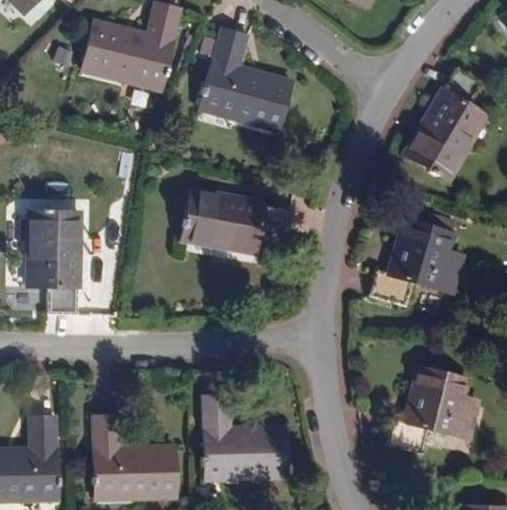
[(65,0),(70,4),(73,0),(8,0),(23,13),(36,0),(65,0)]
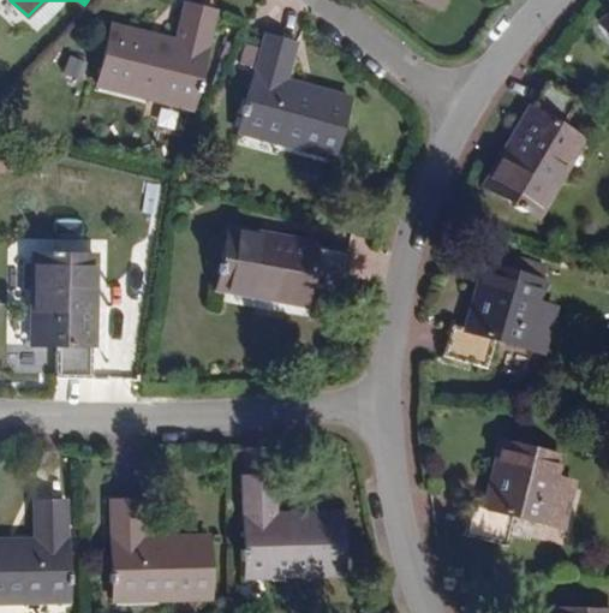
[(413,0),(449,15),(455,0),(413,0)]
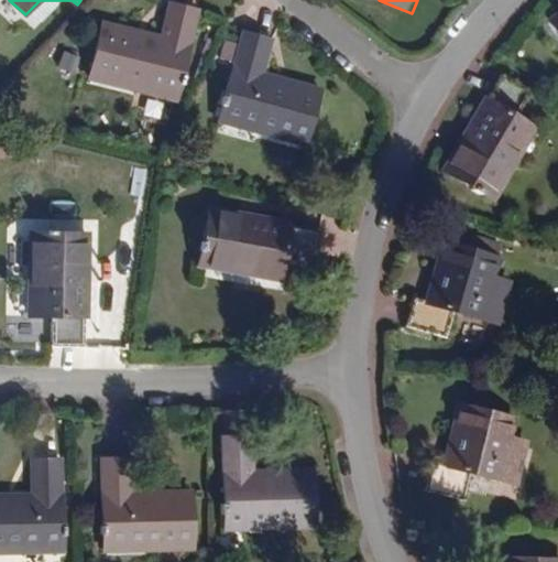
[(173,103),(197,22),(170,13),(160,47),(101,28),(85,80),(126,95),(128,87),(173,103)]
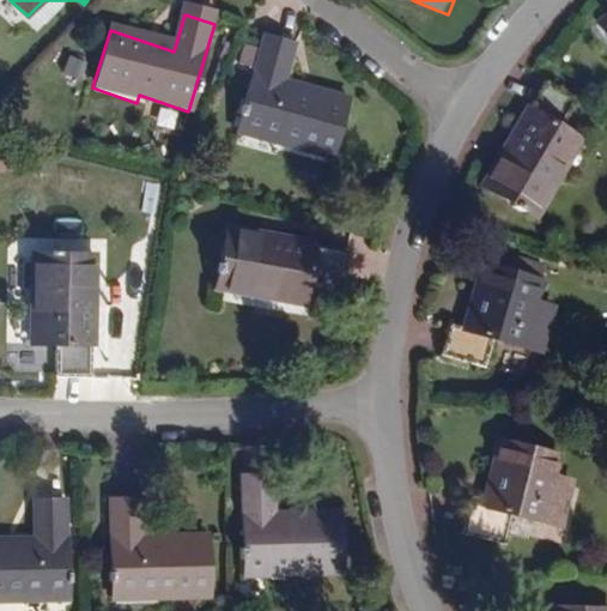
[(299,46),(269,38),(246,126),(289,138),(286,145),(338,159),(353,102),(290,84),(299,46)]
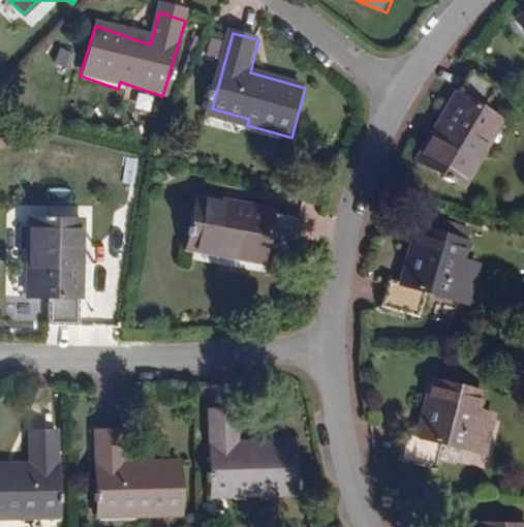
[(500,90),(476,74),(461,96),(459,96),(417,159),(455,187),(480,151),(484,154),(504,124),(486,113),(500,90)]
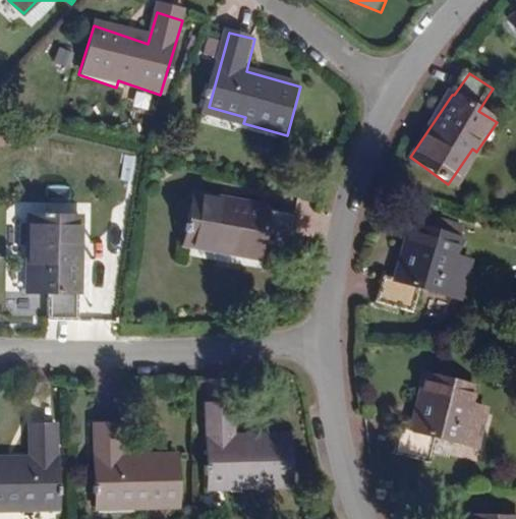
[(272,209),(196,194),(188,241),(229,250),(228,255),(262,263),(265,241),(291,246),(297,218),(272,212),(272,209)]
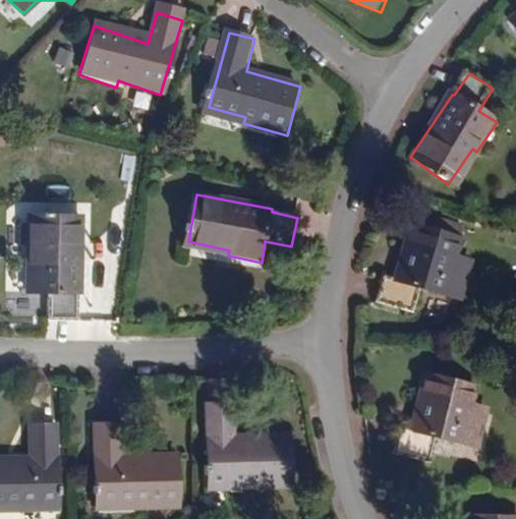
[(86,219),(34,217),(32,258),(26,258),(25,290),(47,293),(46,322),(75,323),(77,294),(82,295),(86,219)]
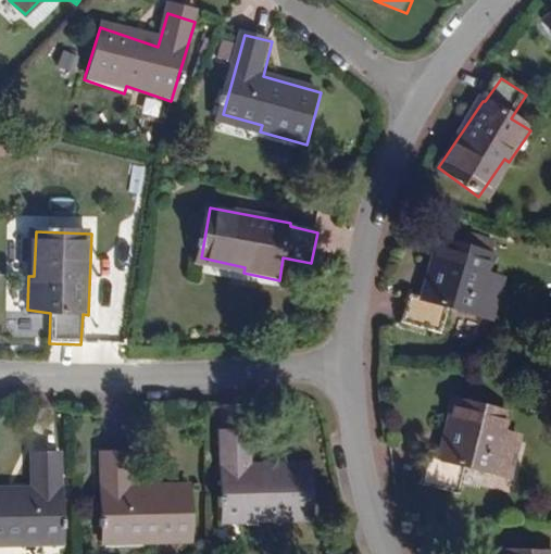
[(492,255),(441,240),(423,298),(411,294),(403,322),(441,334),(449,306),(490,319),(503,279),(487,275),(492,255)]
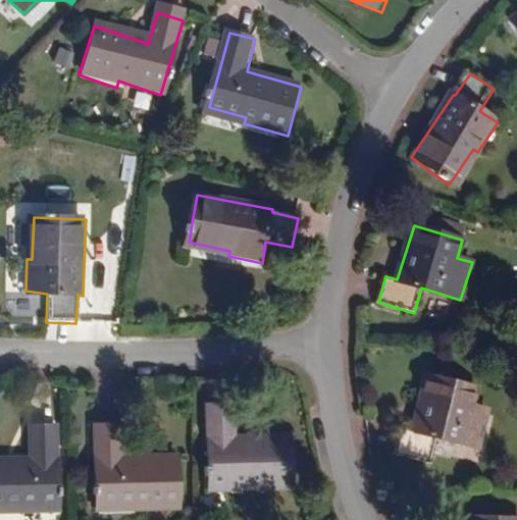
[(492,397),(444,379),(424,431),(413,426),(403,455),(437,468),(449,440),(486,454),(500,418),(486,412),(492,397)]
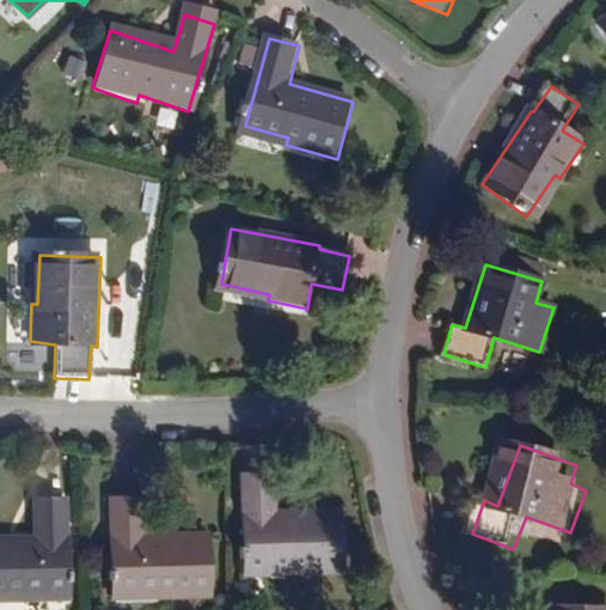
[(277,475),(245,479),(253,569),(298,567),(298,559),(348,555),(344,510),(281,513),(277,475)]
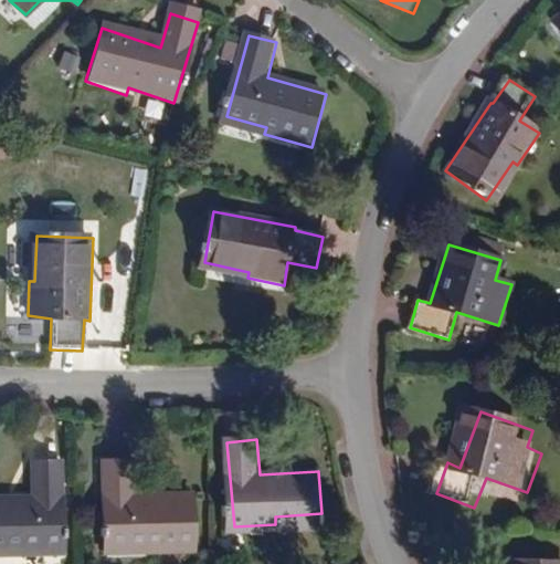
[(66,544),(59,458),(29,461),(32,498),(0,501),(0,557),(27,556),(27,550),(66,544)]
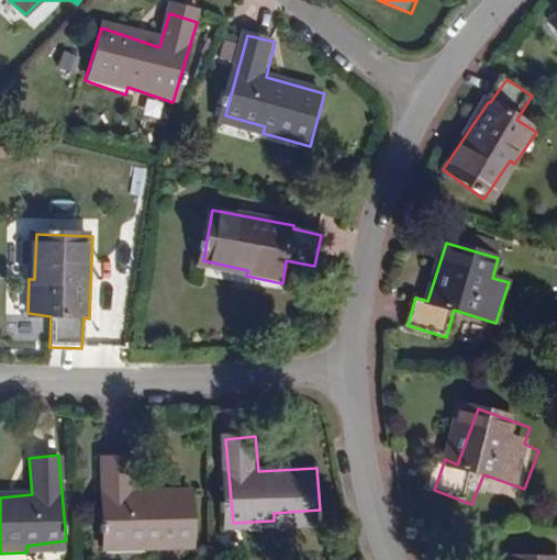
[(134,459),(103,459),(106,541),(146,542),(147,536),(196,536),(196,492),(135,493),(134,459)]
